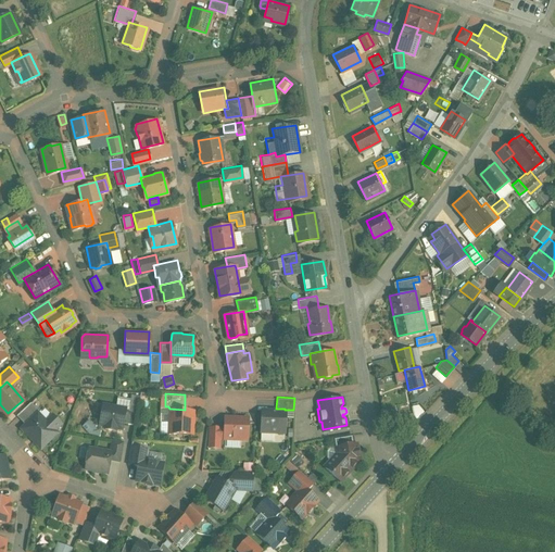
[(30,401),(16,414),(24,423),(37,410),(37,411),(39,410),(30,401)]
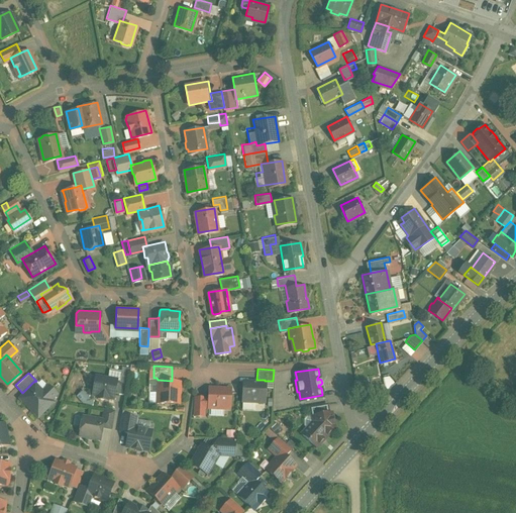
[(107,376),(95,374),(92,394),(97,395),(97,397),(107,398),(107,396),(113,397),(116,379),(107,378),(107,376)]
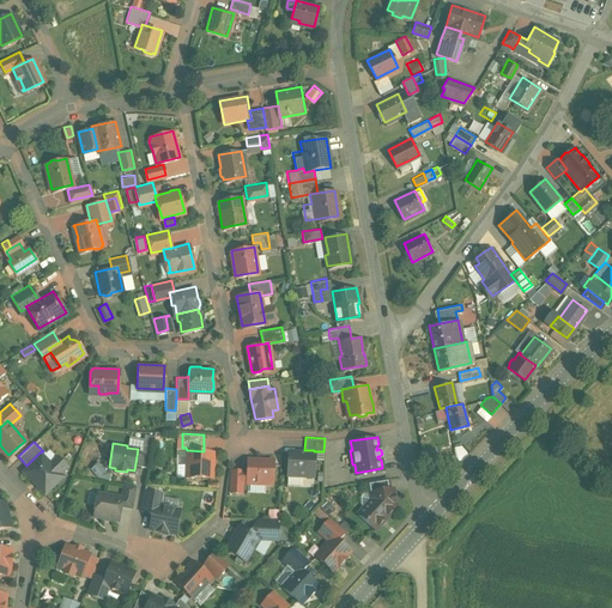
[(152,444),(143,443),(139,464),(147,466),(152,444)]
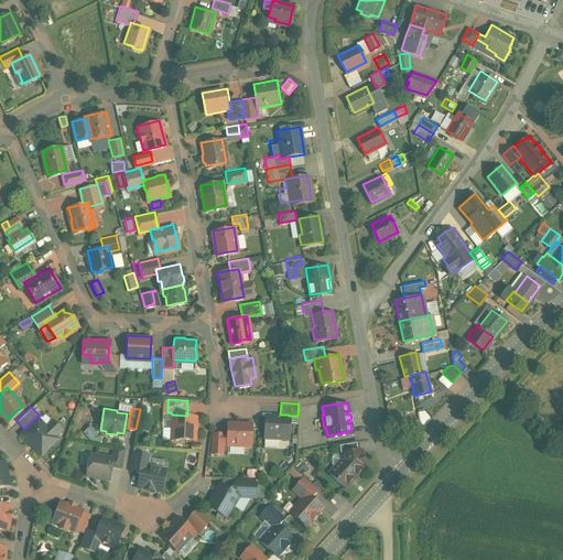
[(187,416),(172,415),(171,438),(194,439),(195,416),(187,416)]
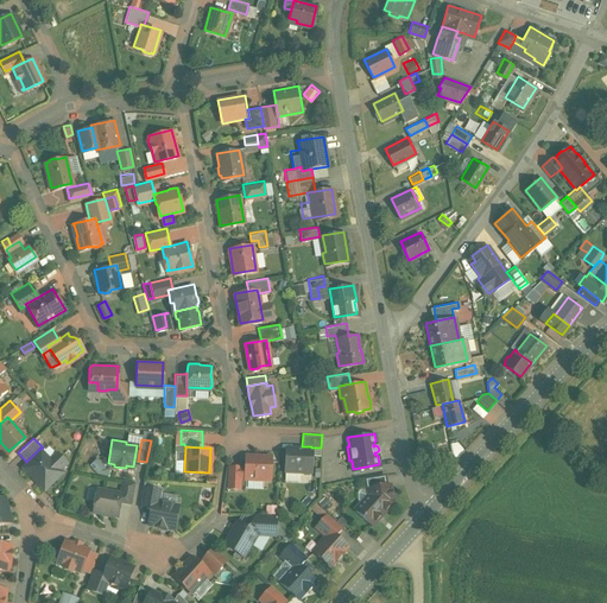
[(302,446),(285,446),(285,469),(310,470),(311,448),(311,446),(302,446)]
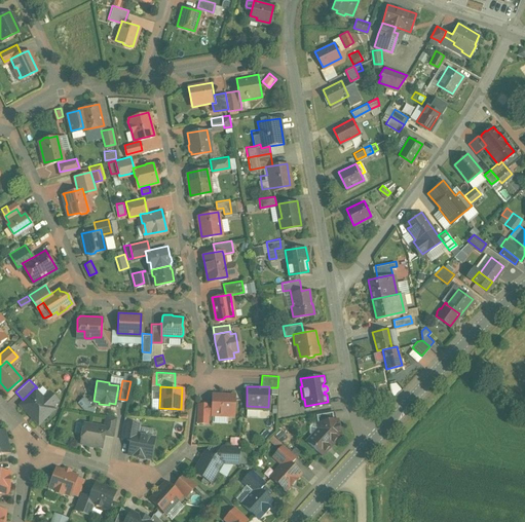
[(35,388),(35,387),(23,400),(20,403),(38,422),(53,407),(51,405),(58,399),(48,390),(49,392),(43,397),(35,388)]
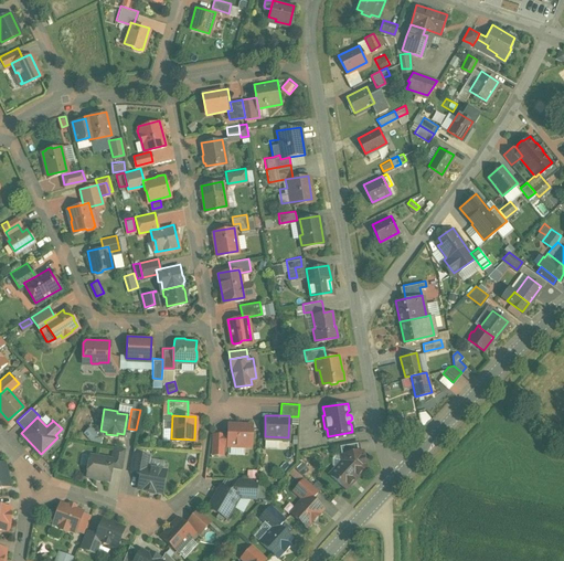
[(252,423),(227,422),(227,433),(212,433),(212,453),(222,453),(223,444),(251,444),(252,423)]
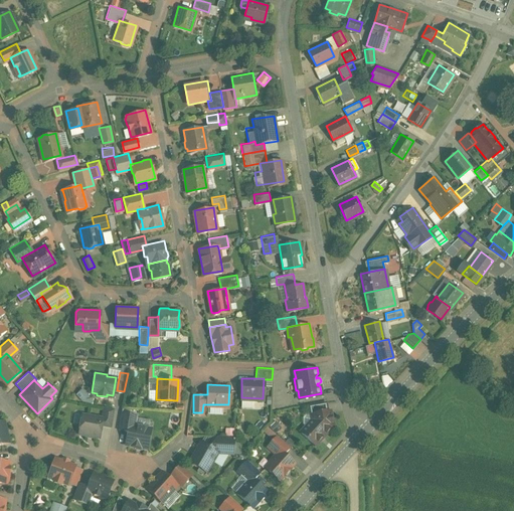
[(324,400),(309,402),(311,413),(326,411),(324,400)]
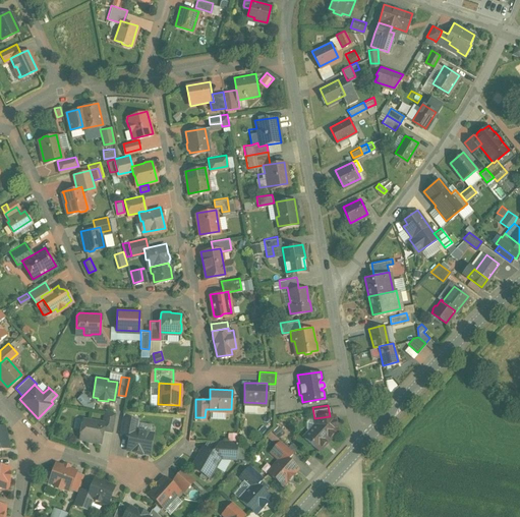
[(115,412),(105,410),(103,421),(104,421),(102,428),(112,429),(115,412)]
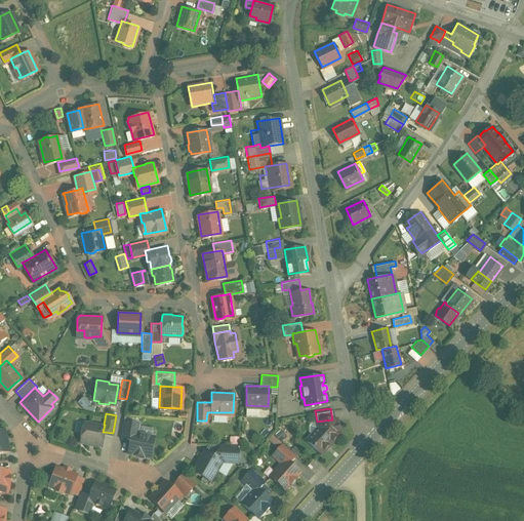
[(332,419),(317,422),(318,426),(307,439),(321,451),(338,432),(336,418),(332,419)]
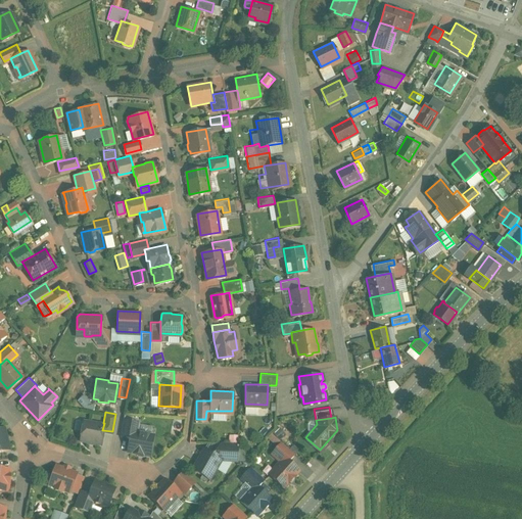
[(138,421),(123,418),(120,434),(130,436),(131,430),(136,430),(138,421)]
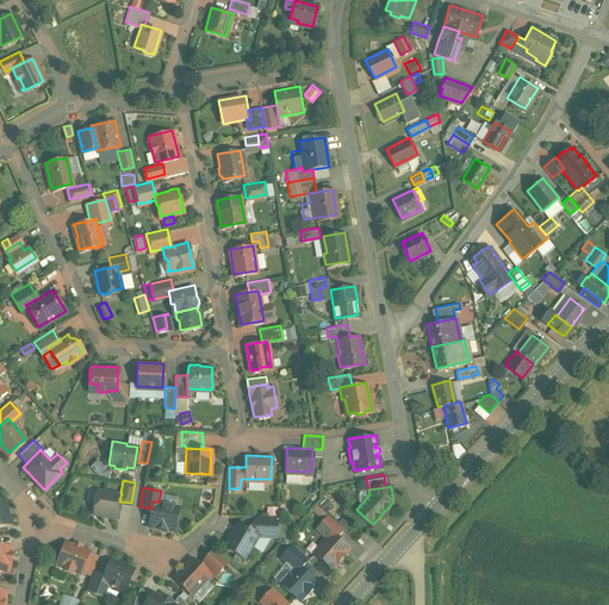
[(120,493),(97,490),(93,512),(117,516),(119,501),(122,493),(120,493)]
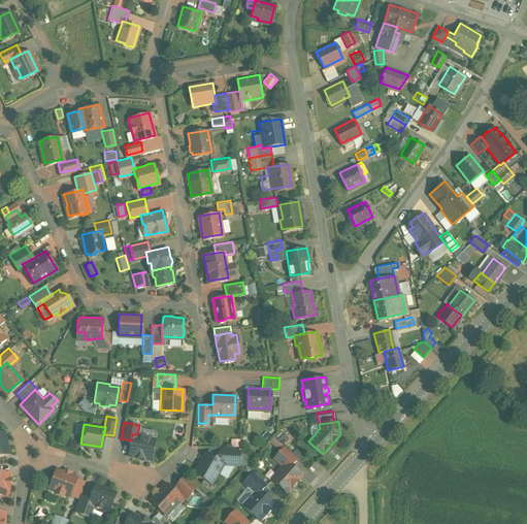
[(3,431),(0,431),(0,454),(8,452),(3,431)]
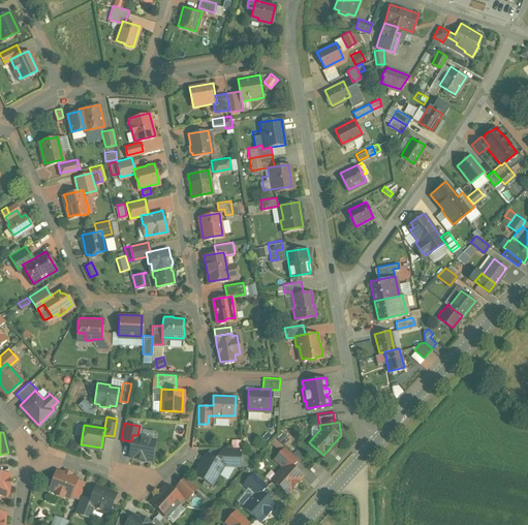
[(137,435),(132,435),(131,441),(128,455),(151,459),(155,439),(137,435)]
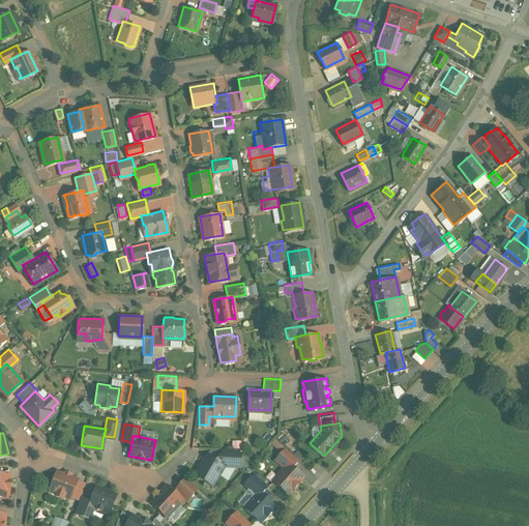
[(285,446),(274,458),(285,466),(288,463),(292,466),(298,459),(285,446)]
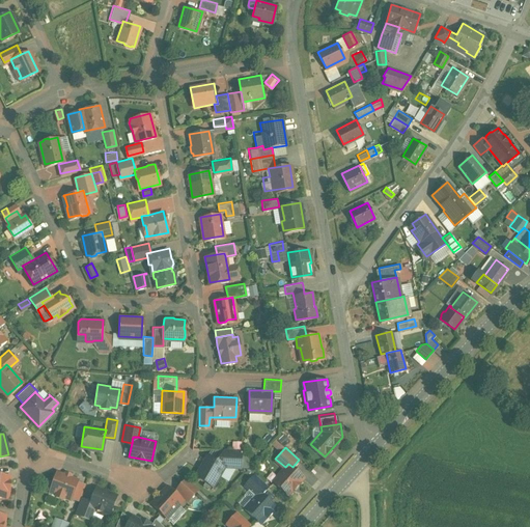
[(219,463),(206,455),(194,475),(204,481),(205,478),(214,483),(224,466),(240,467),(240,450),(223,449),(223,456),(219,463)]
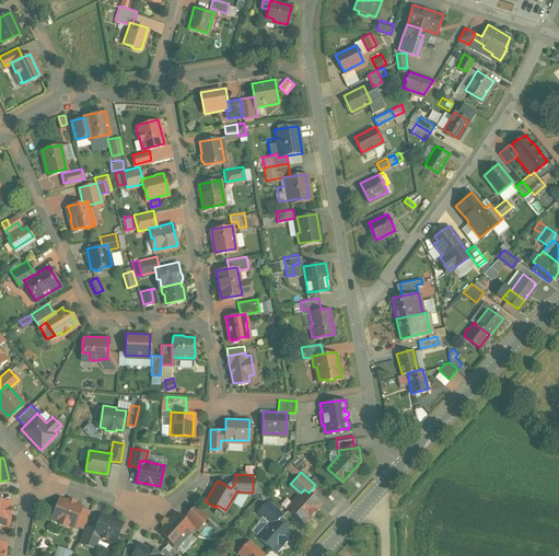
[(301,493),(299,496),(295,496),(292,500),(292,502),(288,507),(303,520),(307,514),(309,516),(315,508),(314,508),(319,502),(309,493),(304,489),(301,493)]
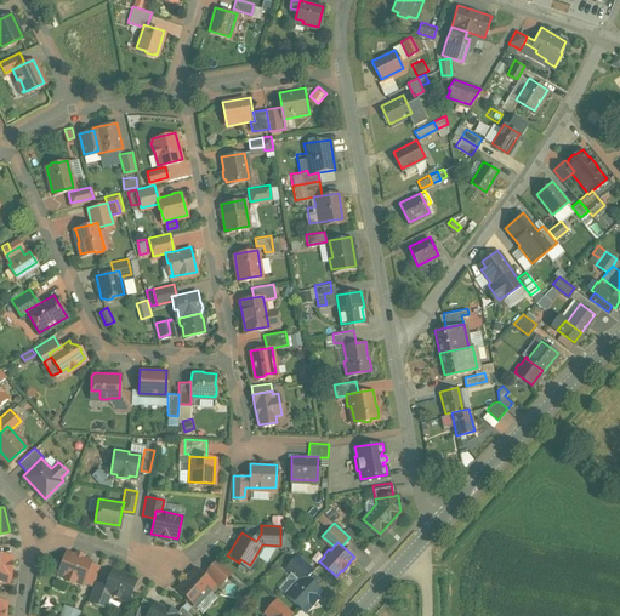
[(89,559),(67,552),(60,572),(66,576),(66,577),(73,581),(74,579),(80,581),(89,559)]
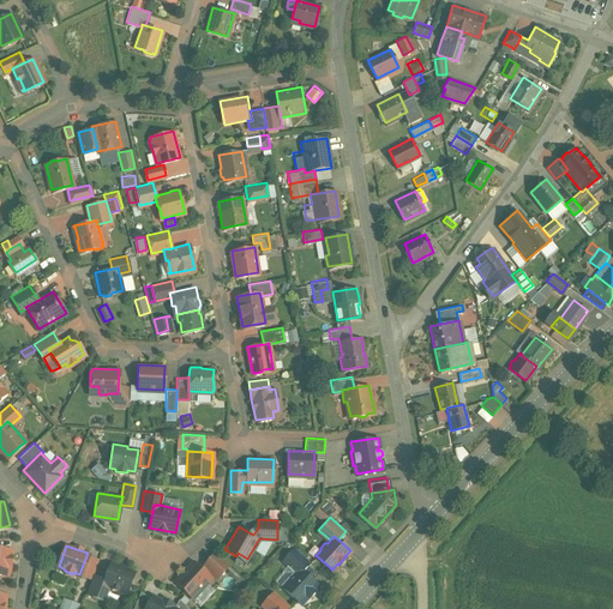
[(310,561),(294,546),(282,559),(294,571),(299,566),(302,570),(310,561)]
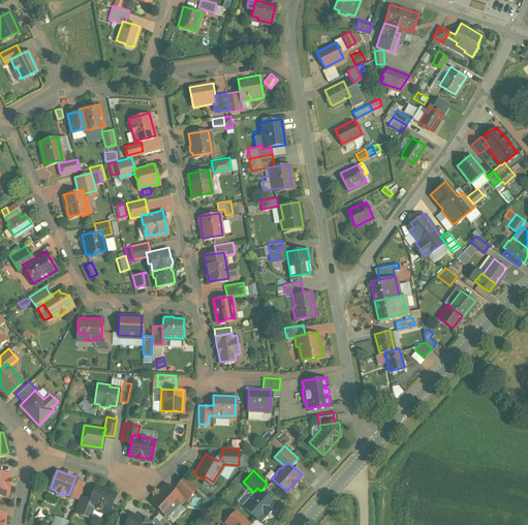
[(0,495),(7,496),(8,487),(9,487),(9,479),(8,479),(9,473),(0,472),(0,495)]
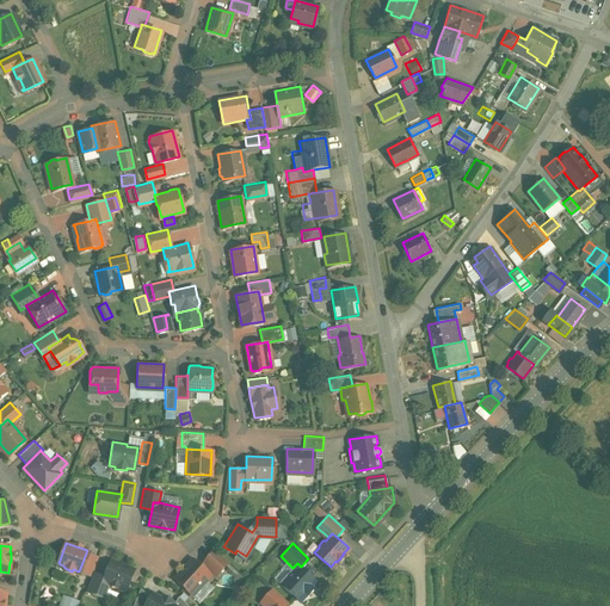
[(227,561),(214,549),(202,562),(215,574),(227,561)]
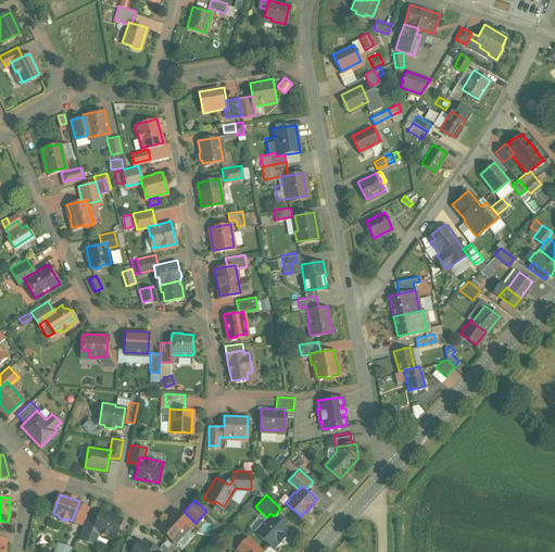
[(175,509),(159,527),(174,541),(190,523),(175,509)]
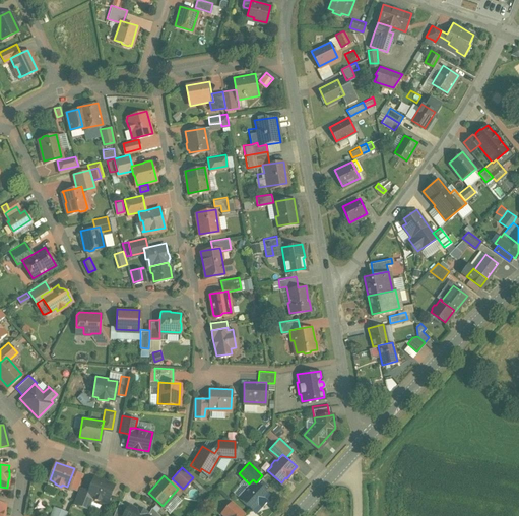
[(114,484),(93,476),(88,490),(86,496),(91,497),(107,503),(114,484)]
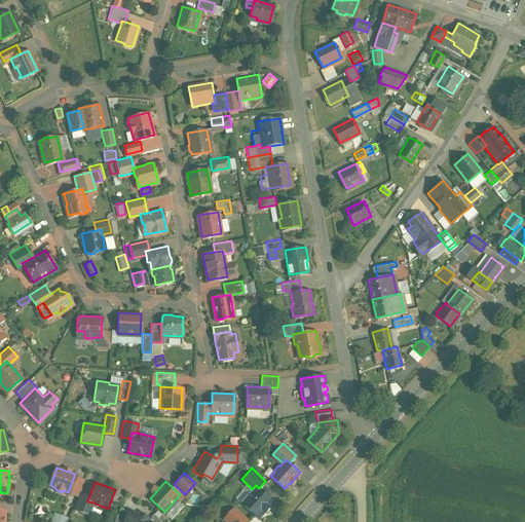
[(252,489),(240,501),(258,517),(263,511),(264,512),(269,507),(268,506),(272,500),(259,488),(256,485),(252,489)]
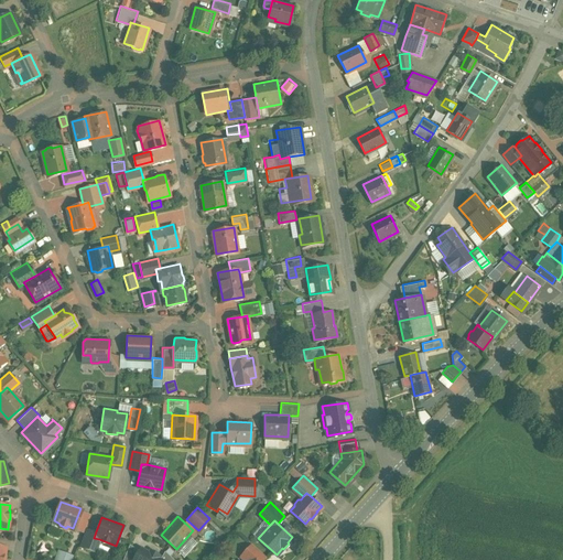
[(96,531),(85,528),(78,545),(95,551),(99,539),(94,538),(96,531)]
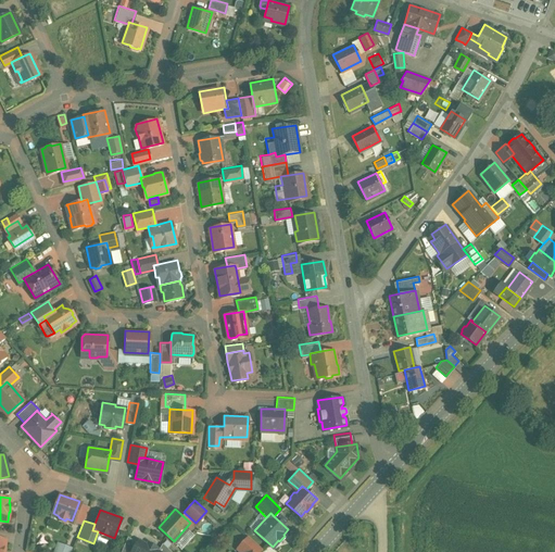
[(257,551),(262,548),(248,535),(239,543),(244,549),(244,548),(249,551),(257,551)]
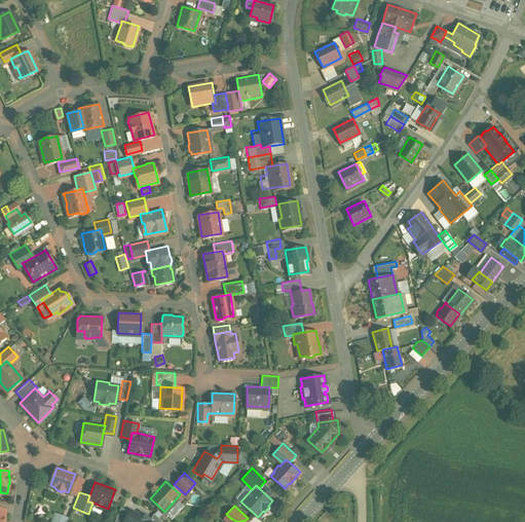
[(139,514),(130,510),(123,521),(122,521),(152,521),(147,519),(148,517),(140,512),(139,514)]
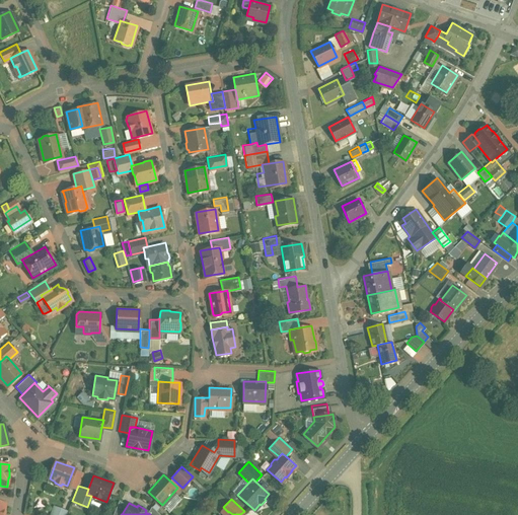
[(63,514),(65,510),(54,506),(51,514),(63,514)]
